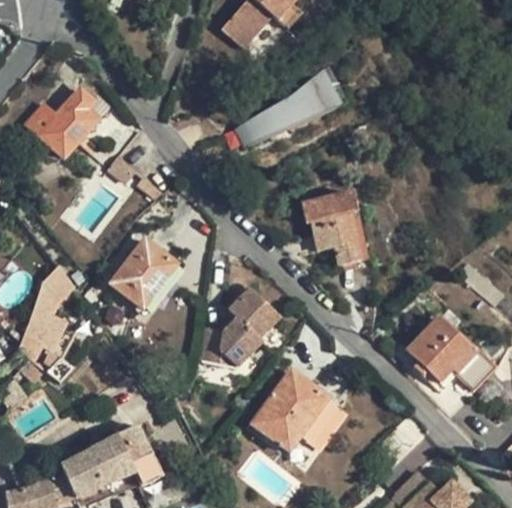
[(245,0),(221,28),(243,47),(271,15),(277,20),(286,9),(291,4),(294,0),(245,0)]
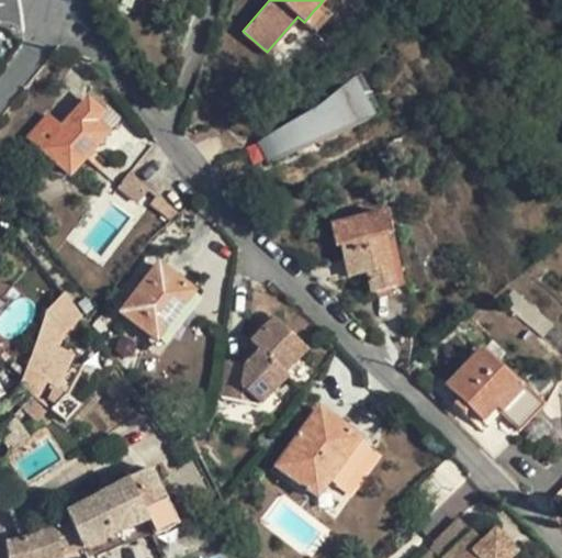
[(319,4),(314,10),(304,22),(310,25),(315,32),(330,14),(319,4)]
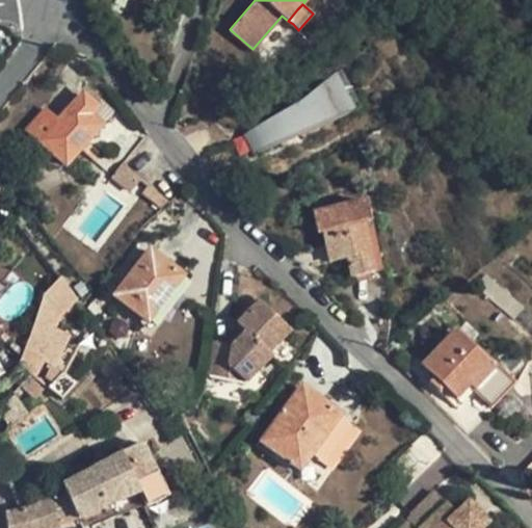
[(345,116),(323,87),(291,110),(256,127),(266,149),(345,116)]
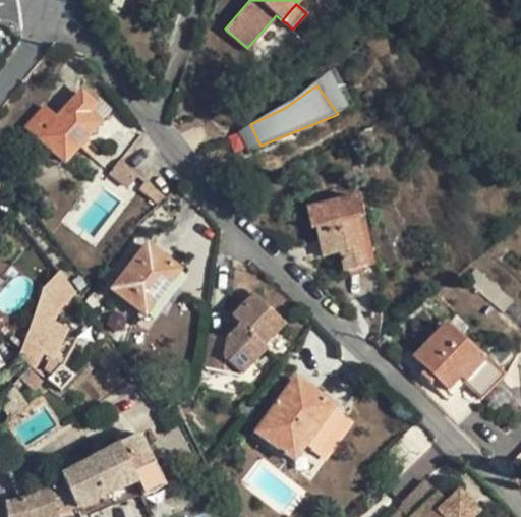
[(65,159),(100,120),(89,110),(97,102),(95,101),(81,89),(58,115),(46,104),(26,125),(65,159)]
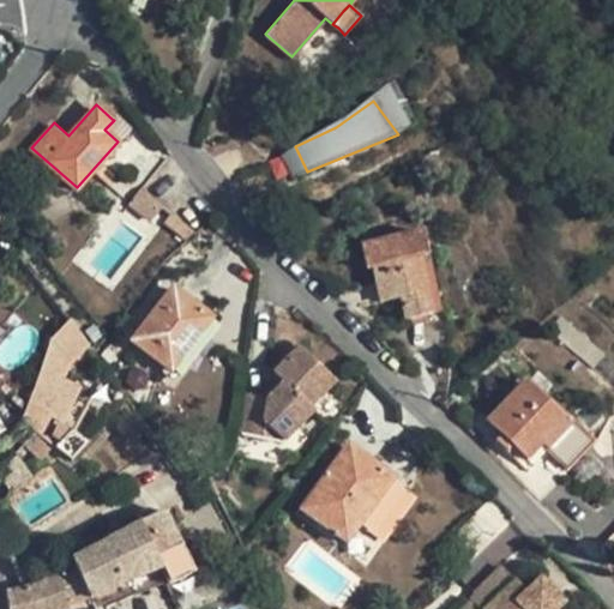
[(118,113),(112,119),(114,120),(104,130),(118,142),(132,126),(118,113)]
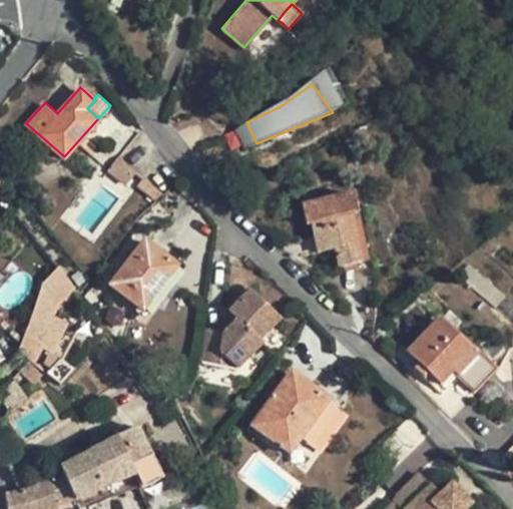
[(134,169),(117,156),(108,167),(125,181),(134,169)]
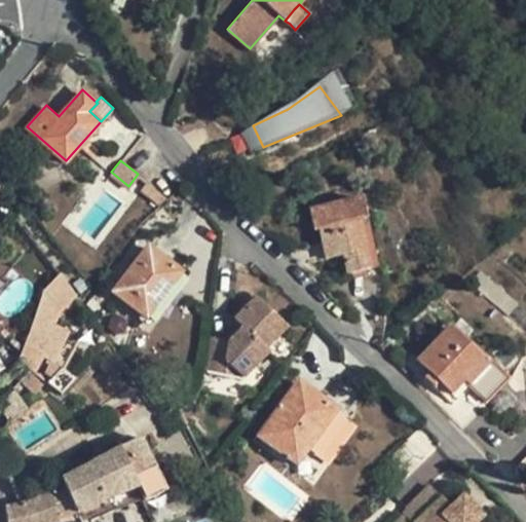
[(165,196),(147,180),(140,189),(158,202),(165,196)]
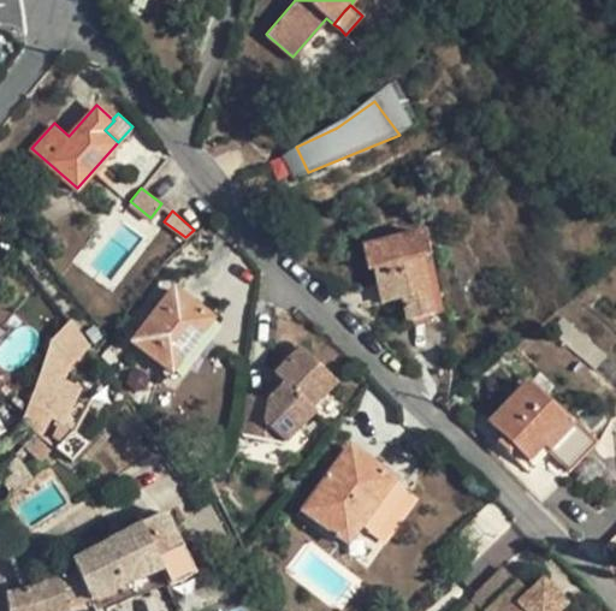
[(373,267),(377,283),(388,282),(391,298),(401,297),(406,319),(434,313),(421,256),(428,255),(422,230),(362,243),(368,267),(373,267)]
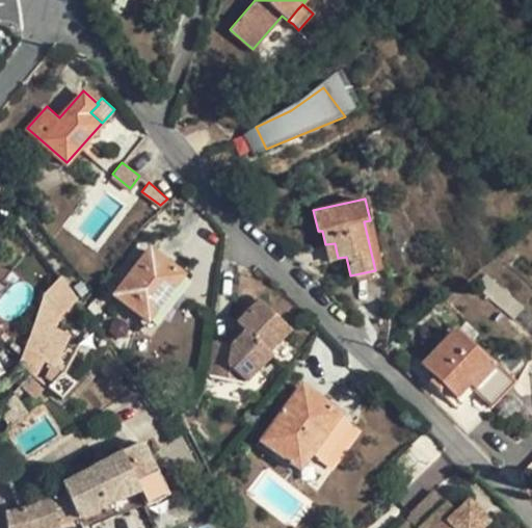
[(335,243),(325,244),(328,260),(338,258),(335,243)]
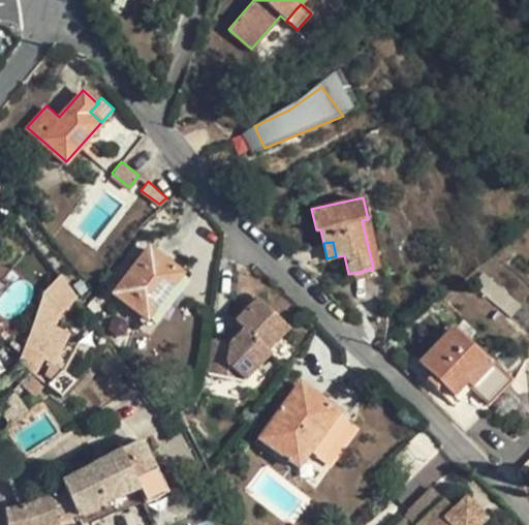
[(180,273),(144,252),(116,289),(146,313),(180,273)]
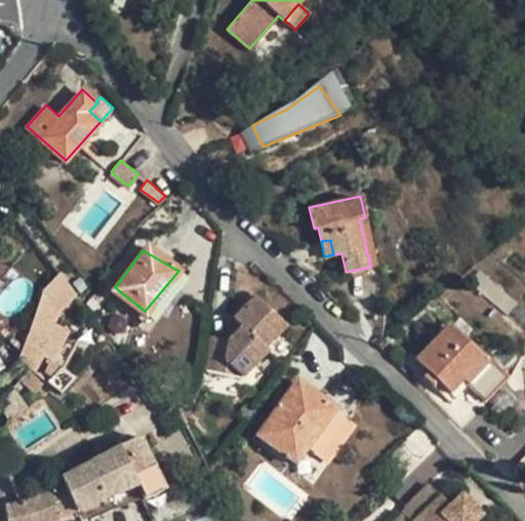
[(59,307),(76,291),(61,270),(44,287),(43,288),(31,324),(18,357),(17,359),(23,360),(26,355),(35,359),(38,351),(53,358),(69,327),(53,319),(59,307)]
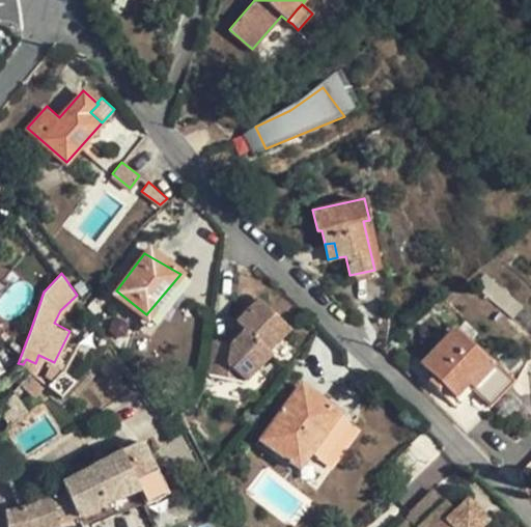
[(106,303),(96,295),(87,304),(96,313),(106,303)]
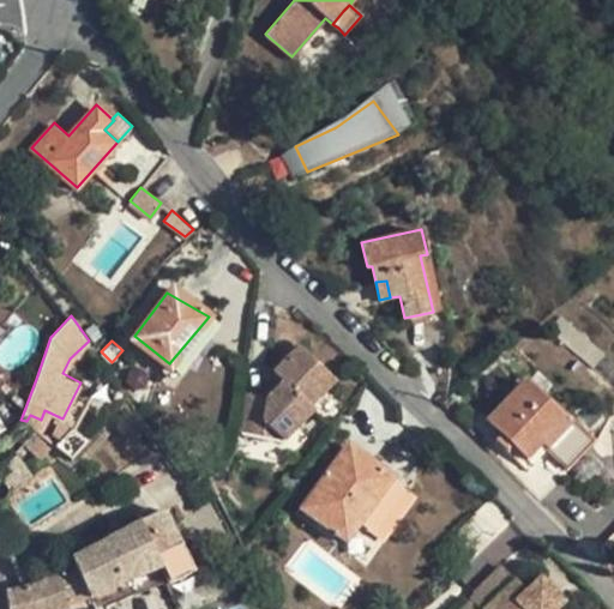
[(335,383),(294,348),(240,396),(238,429),(290,438),(335,383)]
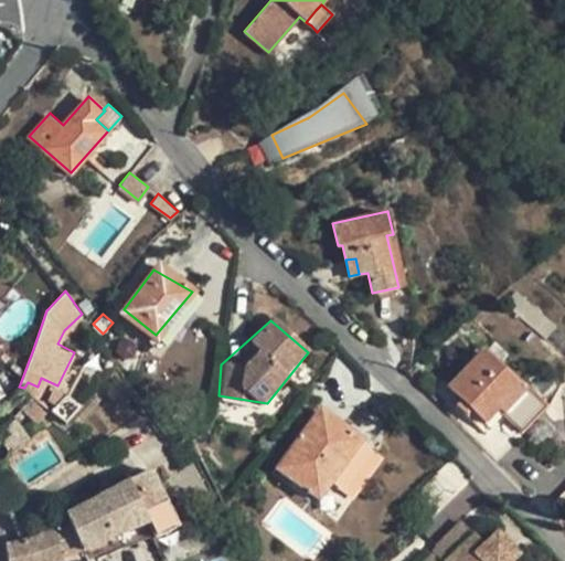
[(547,412),(483,349),(448,385),(486,421),(499,406),(526,435),(547,412)]
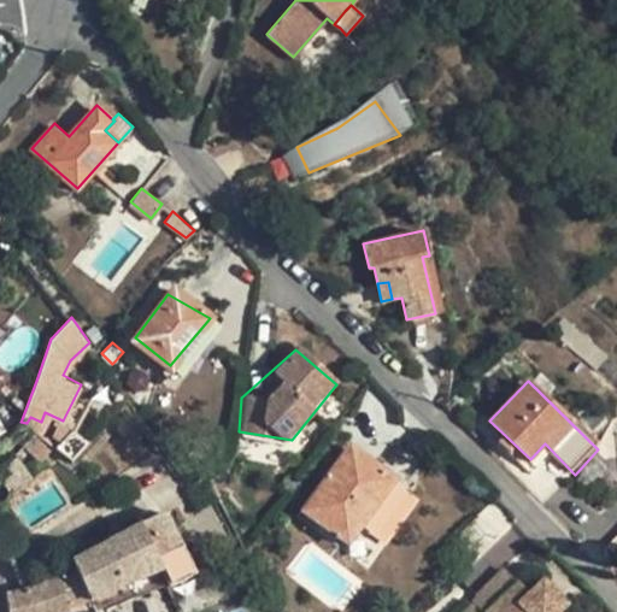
[(72,429),(57,446),(72,459),(87,441),(72,429)]
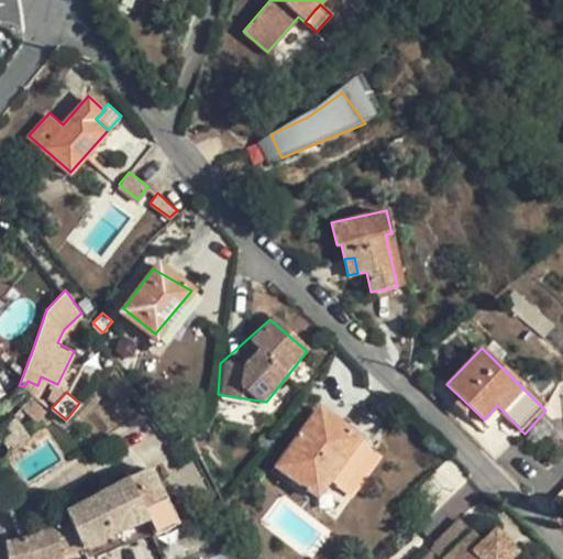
[(46,407),(33,396),(24,407),(37,418),(46,407)]
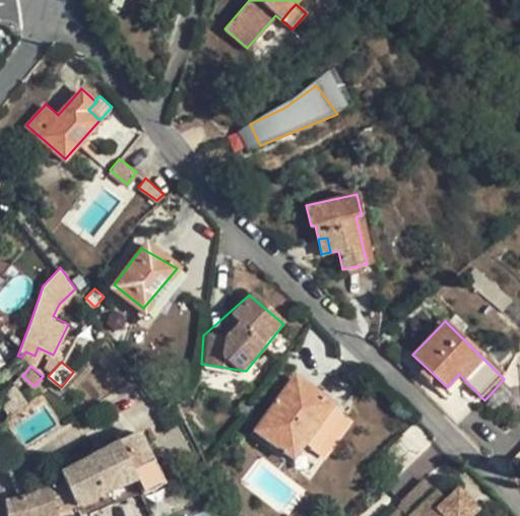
[(336,410),(291,381),(261,428),(309,457),(336,410)]
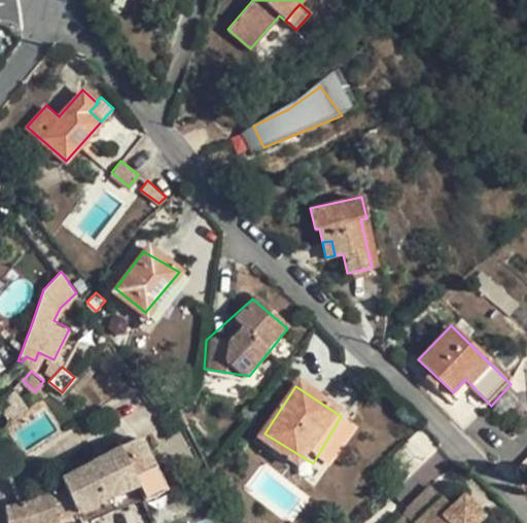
[(26,406),(14,388),(12,390),(3,401),(12,415),(26,406)]
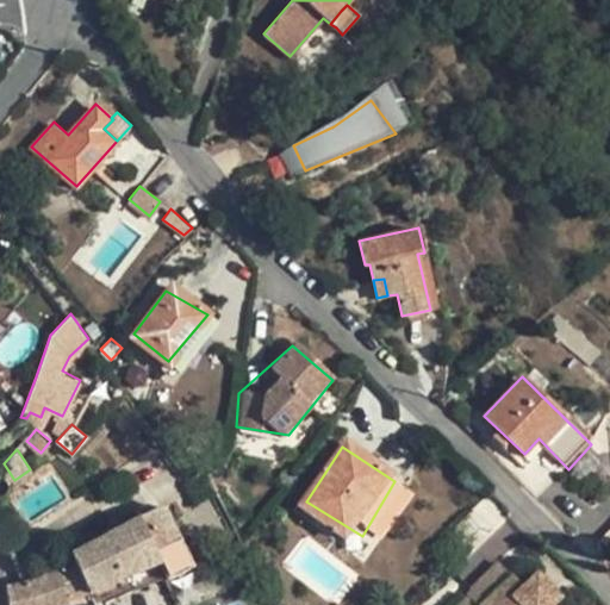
[(298,472),(297,468),(293,467),(291,466),(287,466),(284,468),(281,471),(280,473),(280,476),(281,480),(284,482),(287,484),(291,485),(293,484),(297,481),(298,479),(299,475),(298,472)]
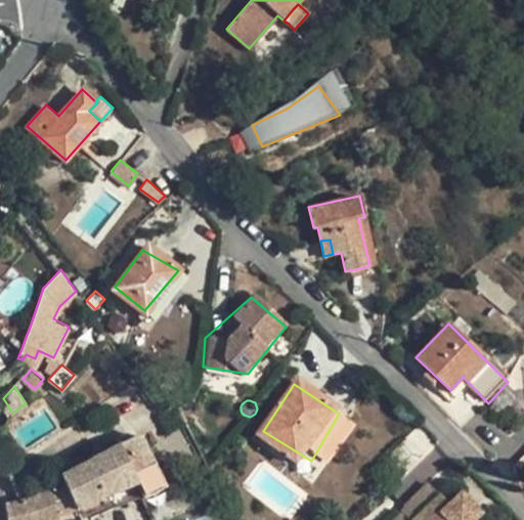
[(61,475),(64,481),(76,508),(77,509),(86,505),(111,494),(116,507),(143,493),(144,495),(166,485),(140,433),(61,475)]
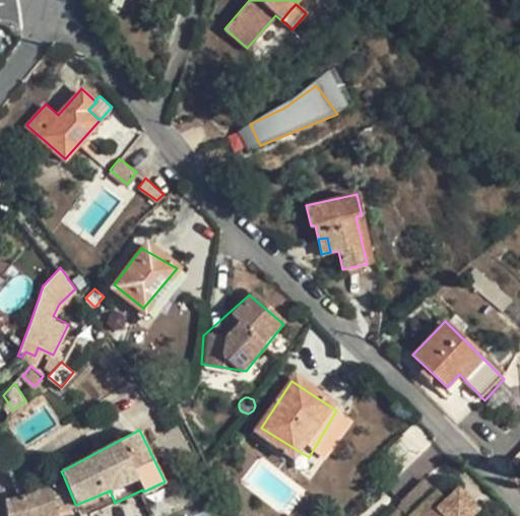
[(58,510),(75,504),(64,477),(29,494),(5,499),(8,515),(50,515),(59,514),(58,510)]
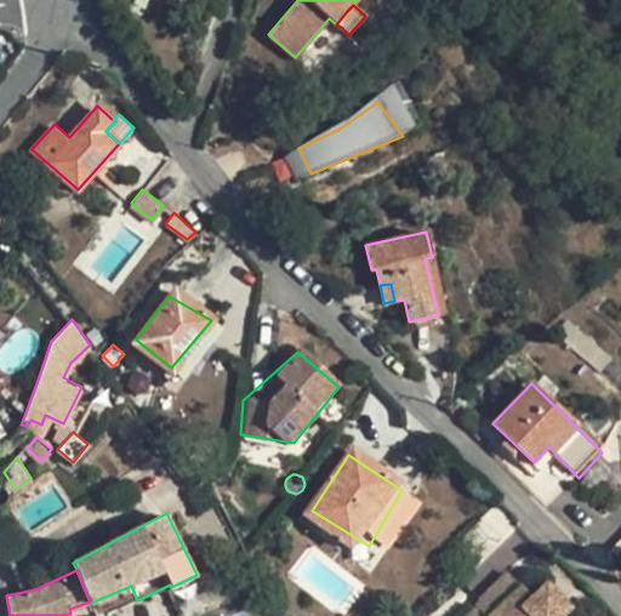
[(547,583),(534,597),(523,586),(520,587),(506,571),(477,599),(491,614),(489,615),(563,615),(562,614),(569,606),(547,583)]
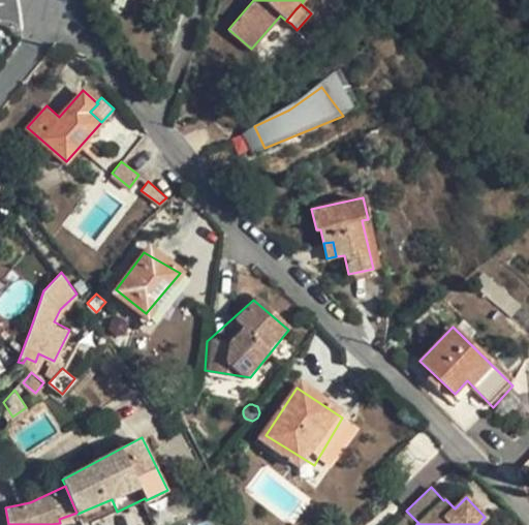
[(112,499),(87,510),(93,521),(117,512),(112,499)]
